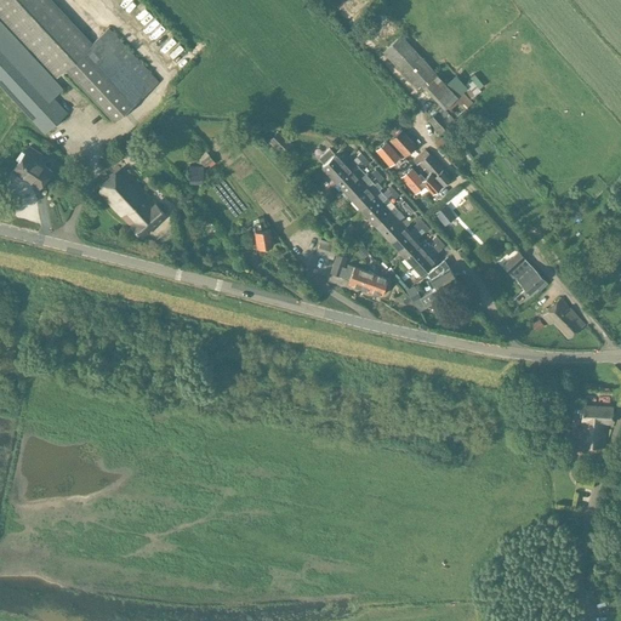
[(55,0),(0,0),(0,15),(57,77),(66,69),(115,121),(158,81),(110,26),(93,41),(55,0)]
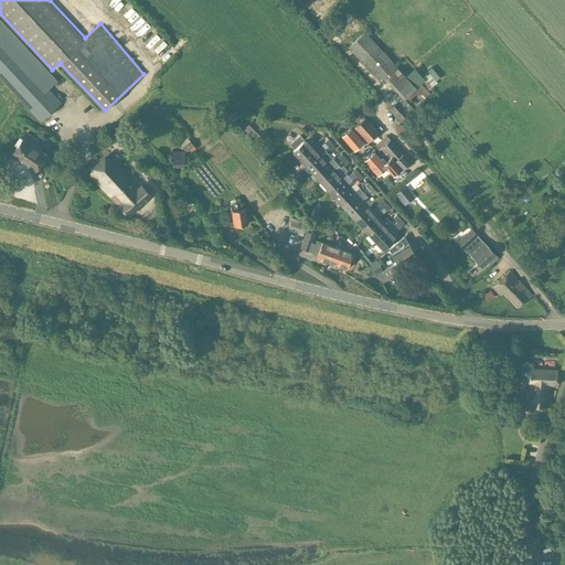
[(0,76),(41,121),(61,103),(49,88),(57,81),(0,19),(0,76)]
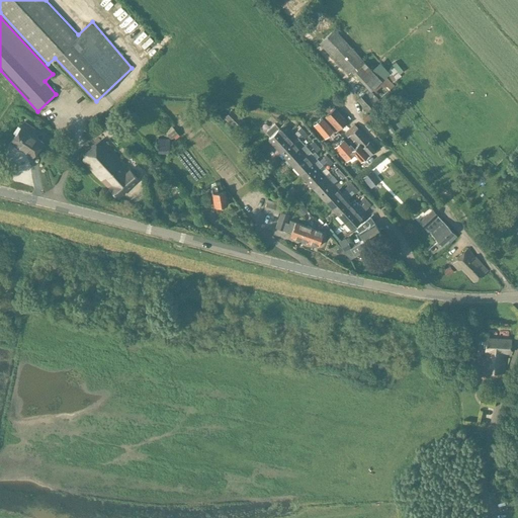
[(347,73),(362,60),(334,29),(320,44),(347,73)]
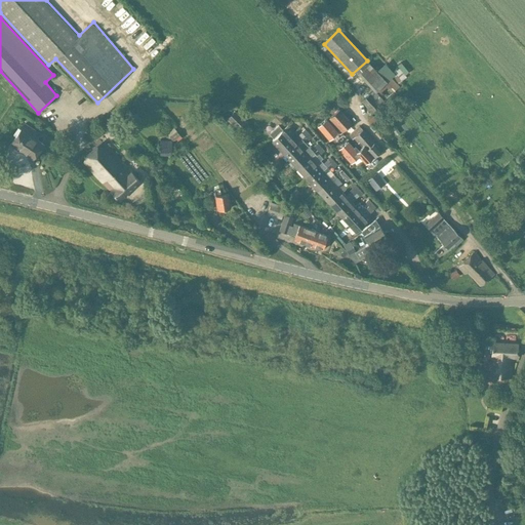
[(370,64),(359,74),(375,91),(387,81),(387,82),(391,77),(392,78),(395,74),(393,72),(386,63),(376,71),(370,64)]
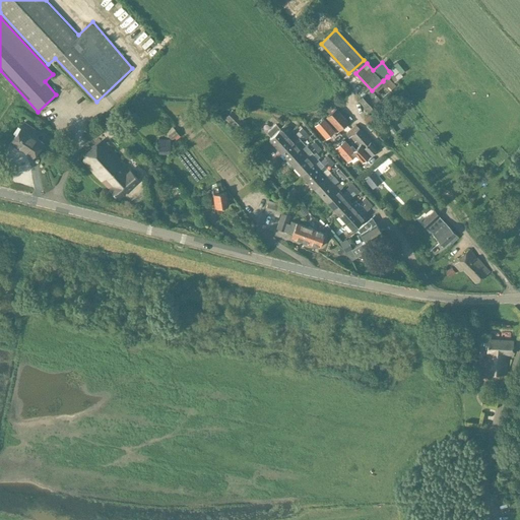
[(397,62),(393,65),(395,67),(401,74),(404,71),(397,62)]
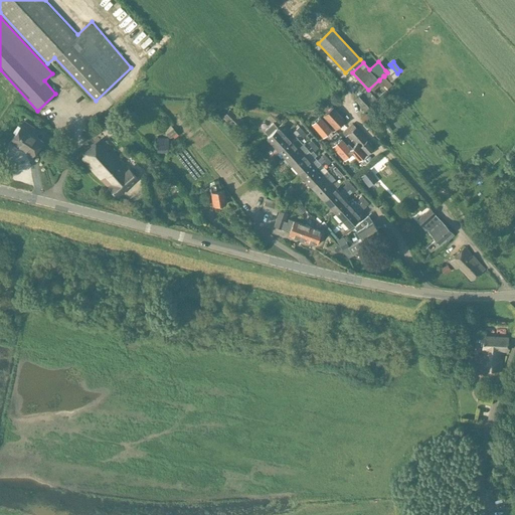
[(387,72),(384,76),(390,82),(392,80),(398,75),(397,73),(391,66),(385,70),(387,72)]
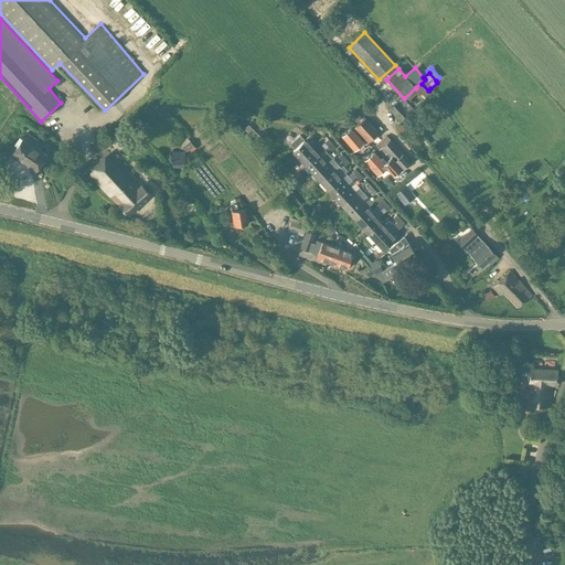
[(422,84),(420,83),(416,88),(407,97),(417,106),(429,92),(428,91),(422,84)]
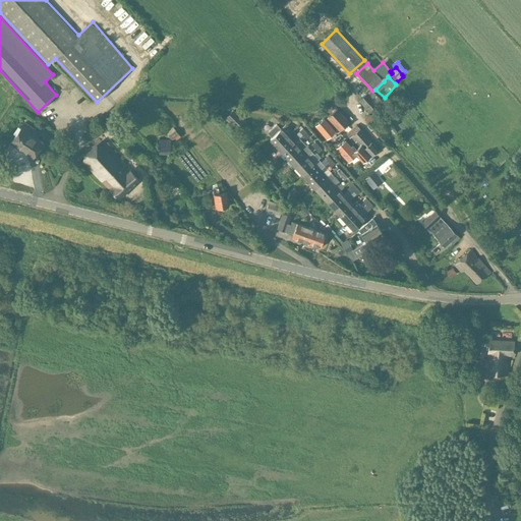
[(383,103),(370,90),(359,100),(371,114),(383,103)]
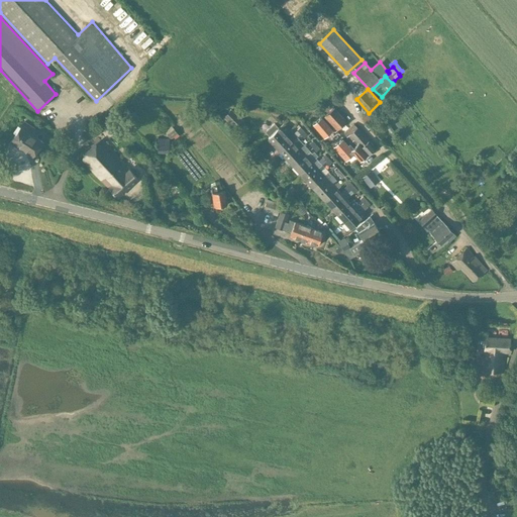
[(336,129),(346,121),(334,108),(324,115),(336,129)]
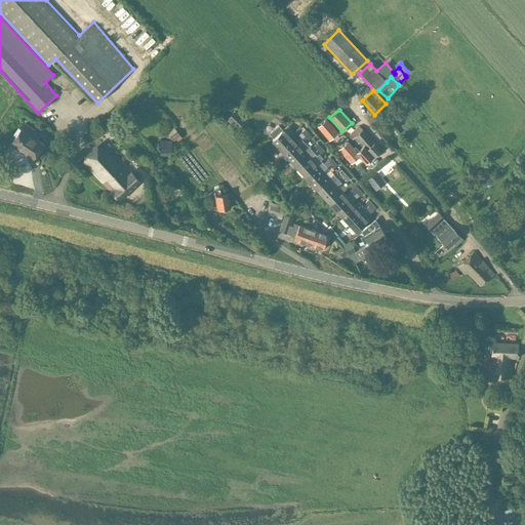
[(239,131),(247,123),(236,112),(228,119),(239,131)]
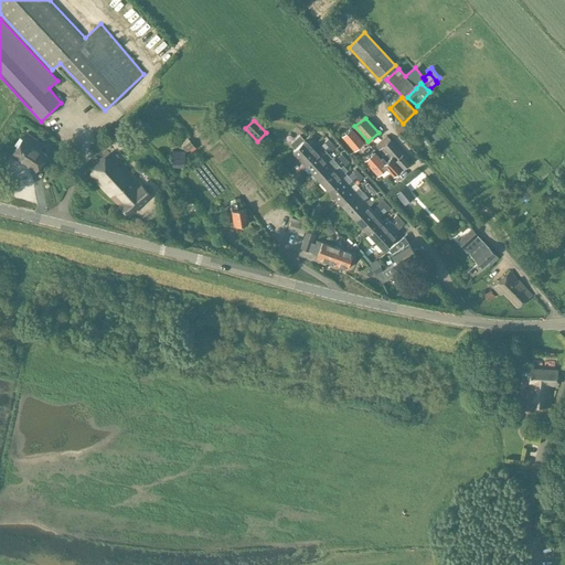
[(110,135),(116,140),(124,131),(119,126),(110,135)]
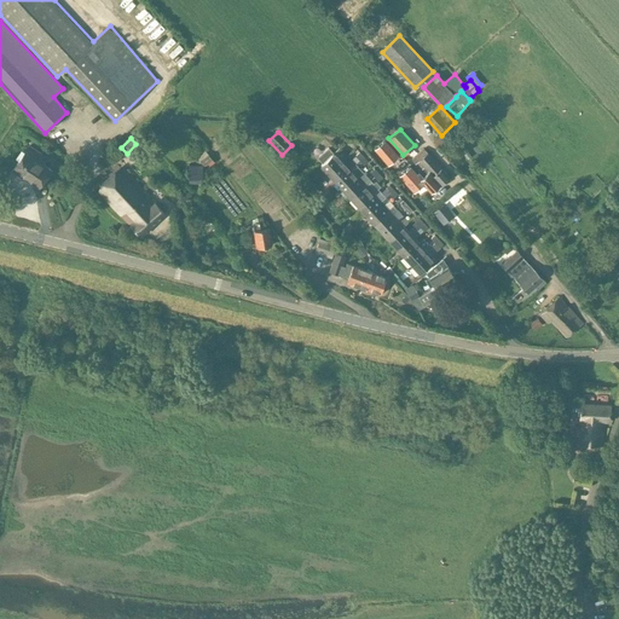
[(385,140),(375,149),(388,163),(398,155),(385,140)]
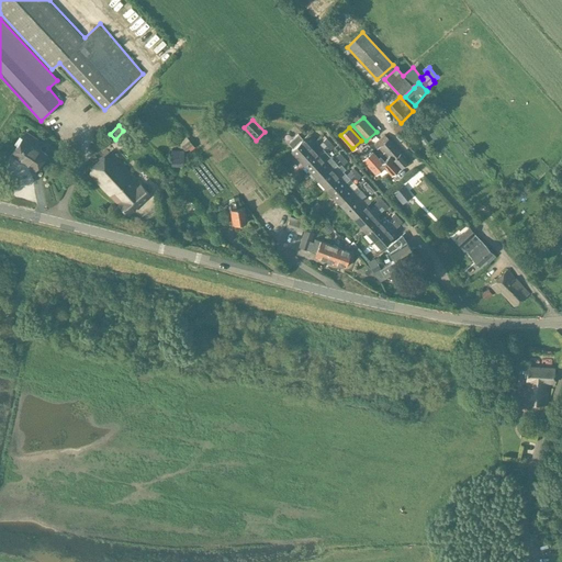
[(12,154),(21,160),(35,170),(46,154),(38,148),(43,143),(26,132),(12,154)]
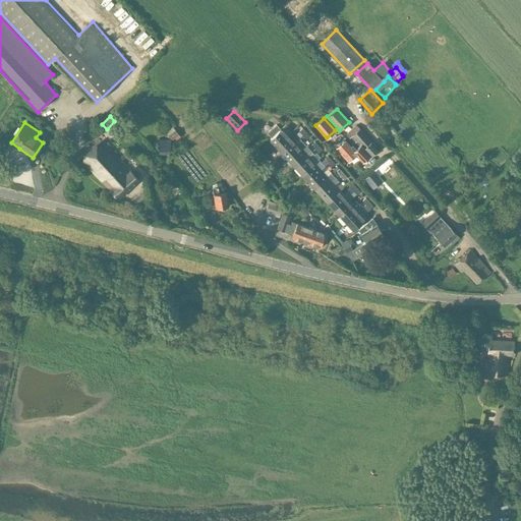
[(272,137),(270,139),(277,147),(293,131),(286,124),(281,129),(277,124),(268,132),(272,137)]
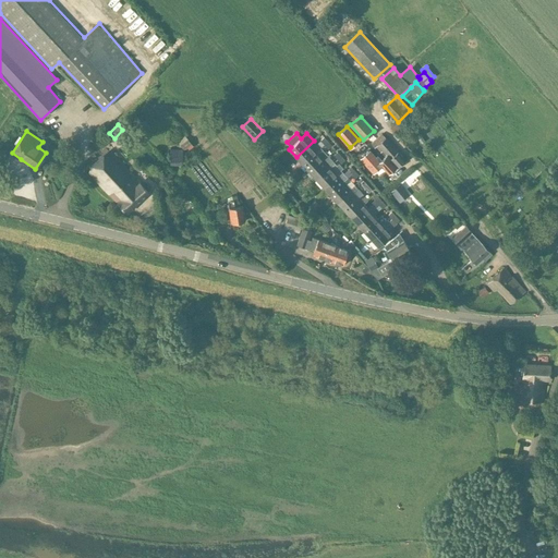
[(379,153),(377,156),(380,160),(386,156),(396,167),(404,159),(386,137),(381,134),(371,144),(379,153)]
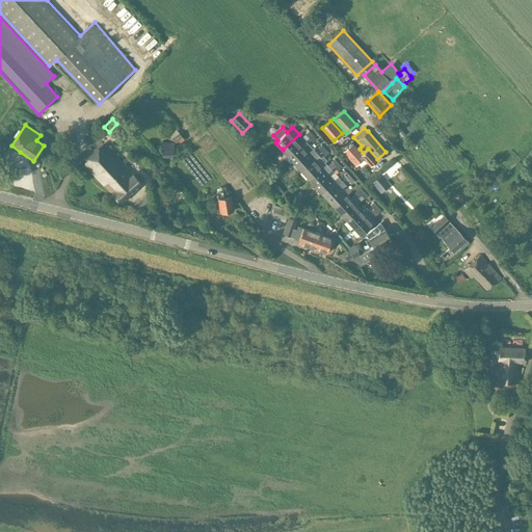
[(175,129),(168,134),(174,138),(180,133),(175,129)]
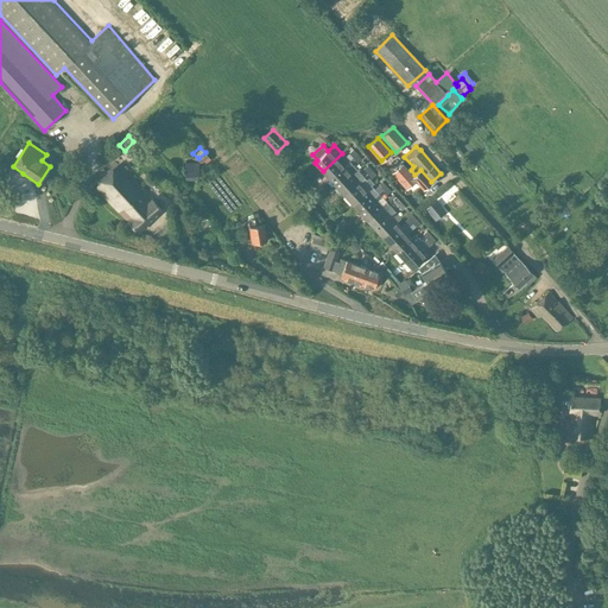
[(210,158),(206,152),(198,158),(203,165),(210,158)]
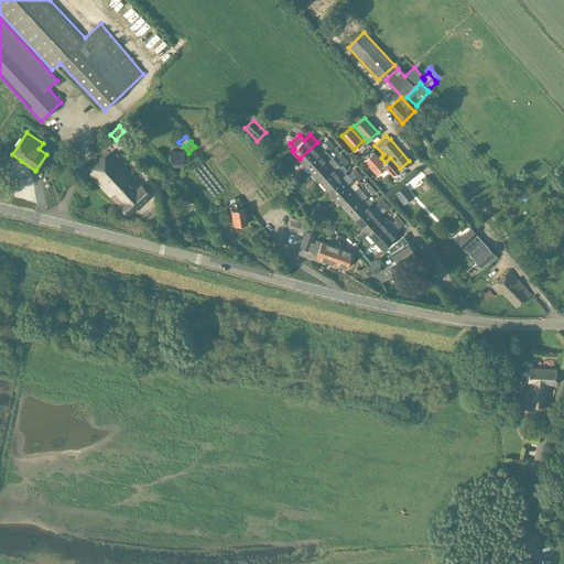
[(324,150),(317,142),(300,159),(306,165),(324,150)]
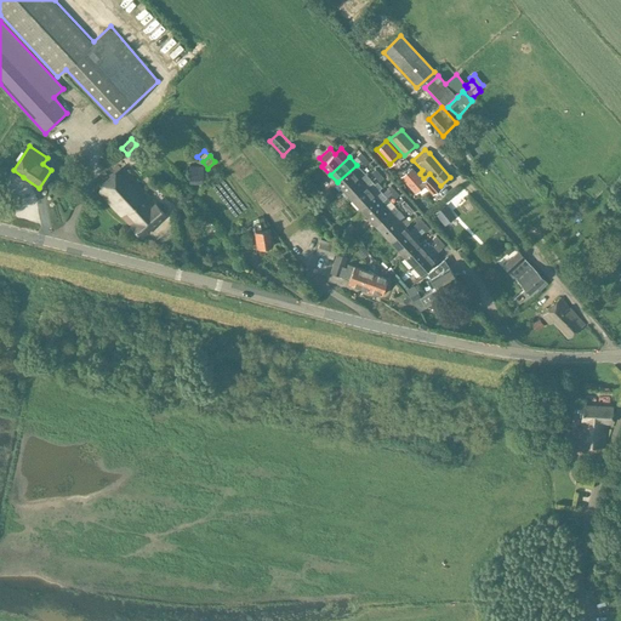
[(364,174),(357,165),(337,182),(345,191),(364,174)]
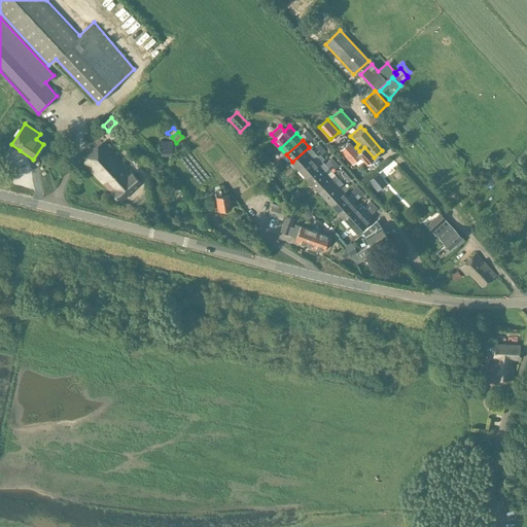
[(349,142),(341,149),(351,160),(353,163),(360,156),(367,164),(374,157),(364,147),(359,151),(356,147),(354,148),(353,147),(349,142)]
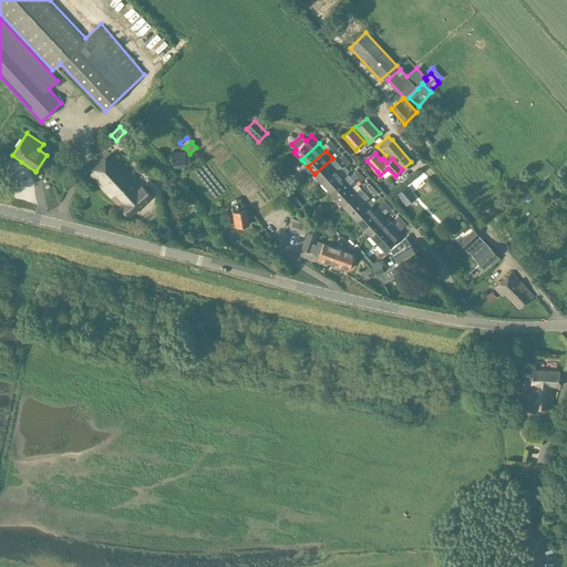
[(114,155),(90,176),(130,216),(152,195),(114,155)]
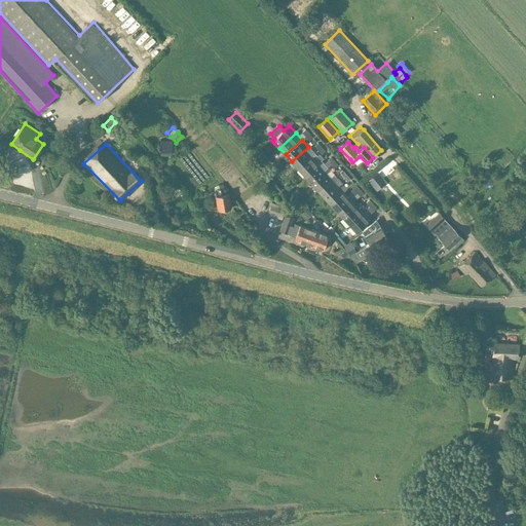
[(315,154),(308,147),(292,161),(298,168),(315,154)]
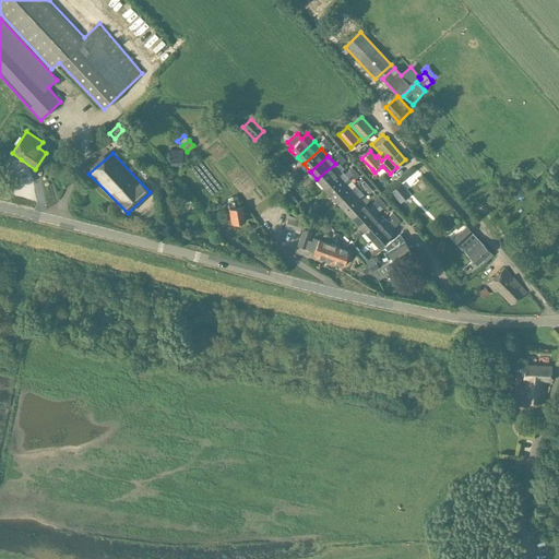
[(337,166),(335,164),(317,179),(324,187),(342,170),(344,168),(340,164),(337,166)]
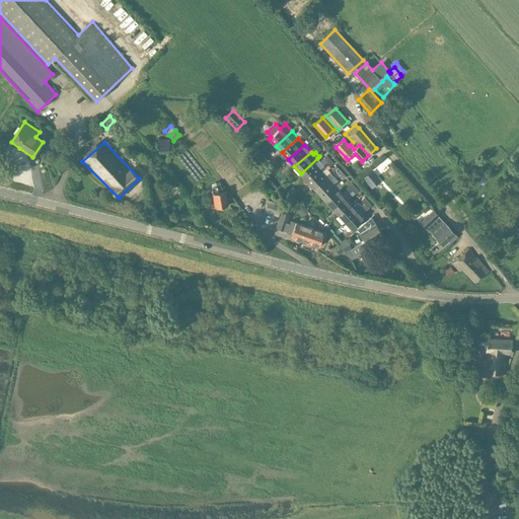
[(301,173),(307,180),(323,165),(317,158),(301,173)]
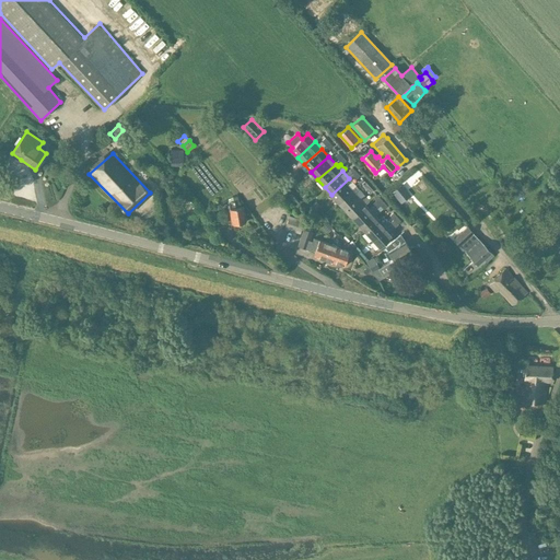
[(338,202),(352,189),(356,186),(349,178),(331,195),(338,202)]
